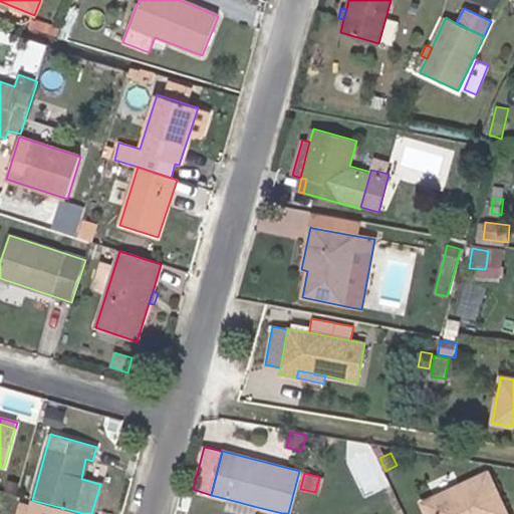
[(506,513),(488,473),(422,504),(426,513),(506,513)]
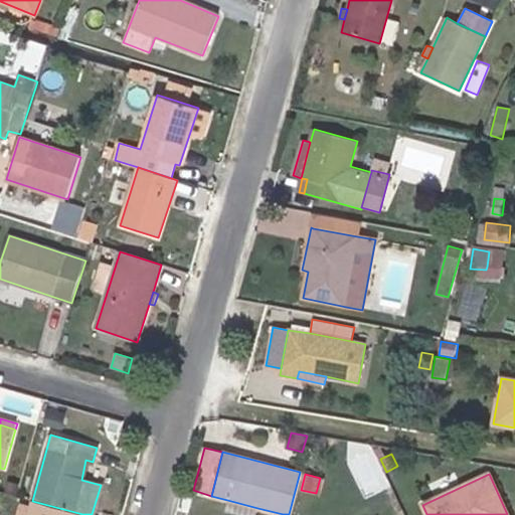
[(16,494),(19,484),(7,482),(5,492),(16,494)]
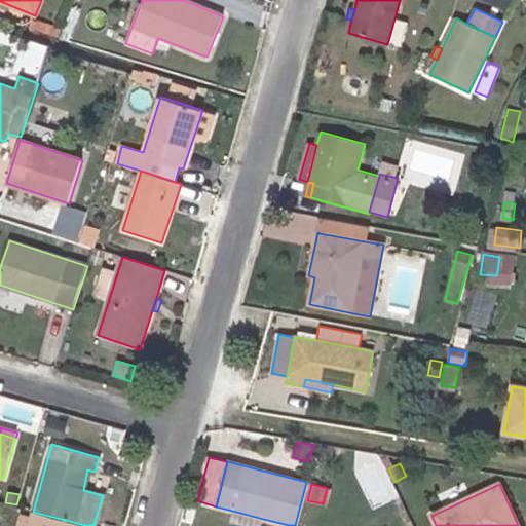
[(240,525),(261,525),(263,519),(232,511),(229,523),(240,525)]
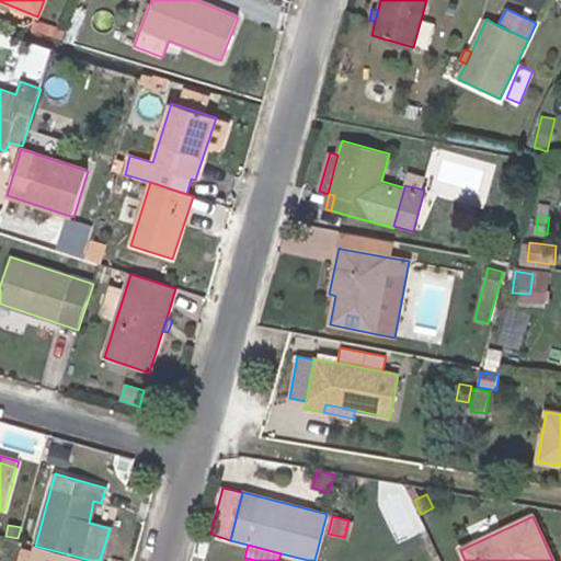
[(90,560),(35,546),(34,546),(32,552),(30,560),(90,560)]
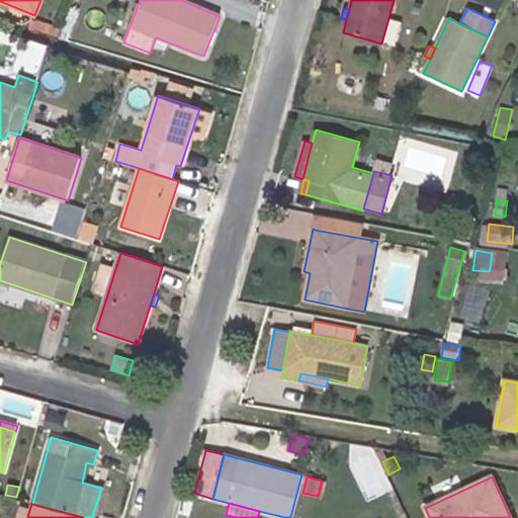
[(27,517),(29,510),(20,508),(17,517),(27,517)]
